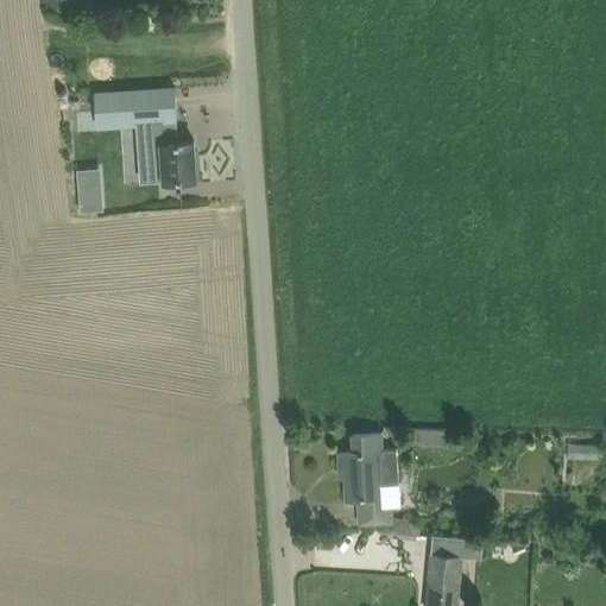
[(50,0),(48,6),(67,18),(76,0),(50,0)]
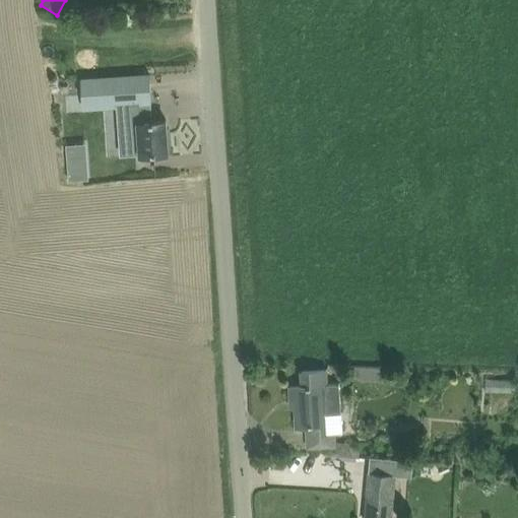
[(148,76),(79,80),(81,109),(135,105),(139,156),(167,154),(165,122),(150,123),(149,105),(150,105),(148,76)]
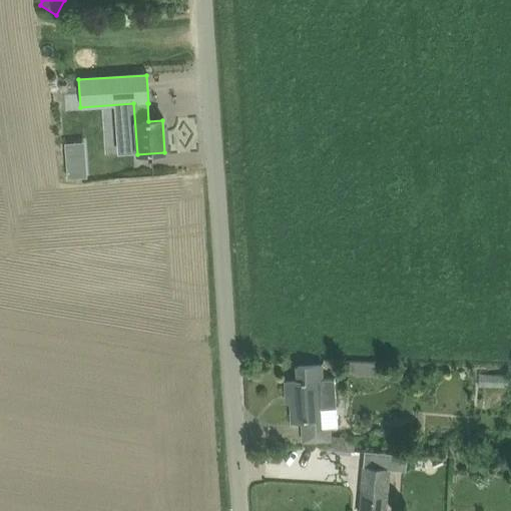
[(85,166),(65,167),(66,180),(86,178),(85,166)]
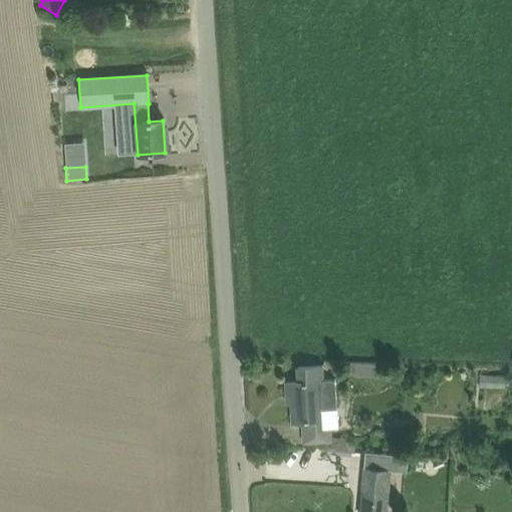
[(302,444),(324,443),(330,442),(330,438),(329,430),(338,429),(337,410),(335,410),(333,380),(322,381),(321,365),(296,367),(297,384),(285,384),(286,396),(290,395),(292,424),(301,423),(302,444)]
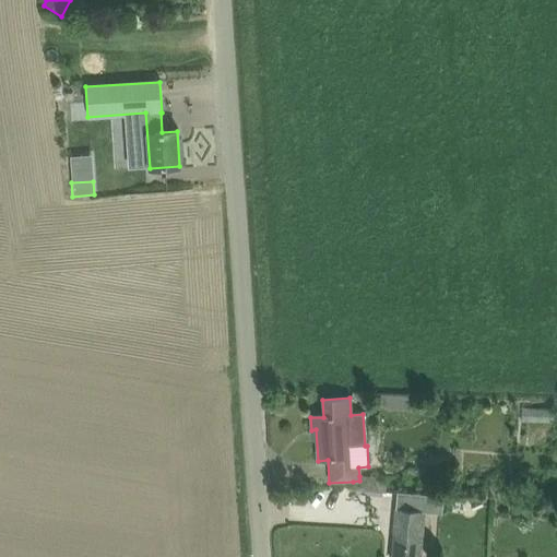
[(359,481),(353,482),(354,492),(375,493),(375,477),(369,477),(359,476),(359,481)]
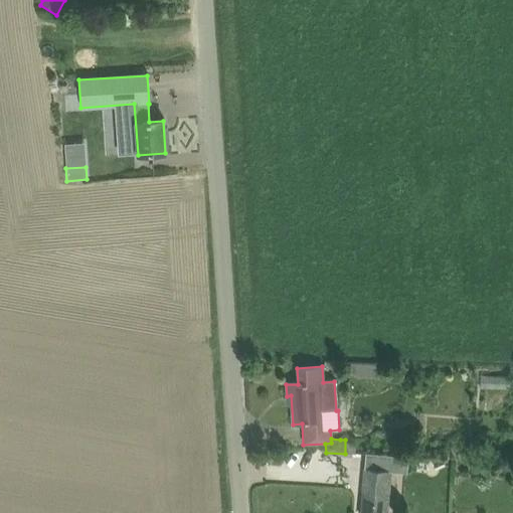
[(407,458),(365,454),(363,470),(390,472),(406,474),(407,458)]
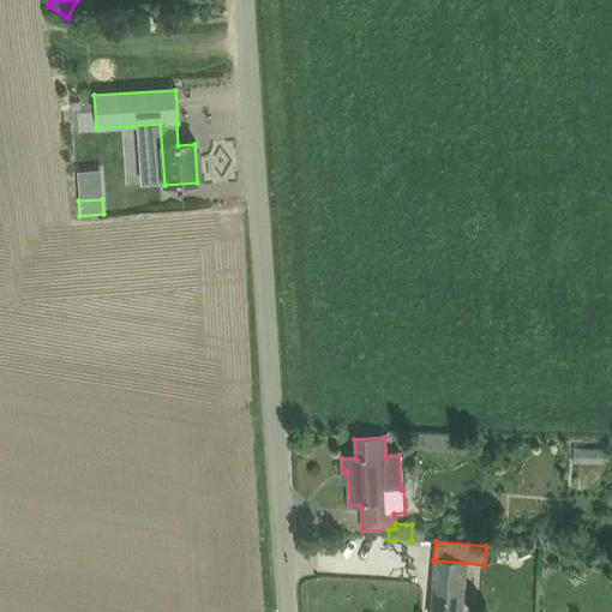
[(432,561),(427,611),(461,611),(466,563),(433,561),(432,561)]
